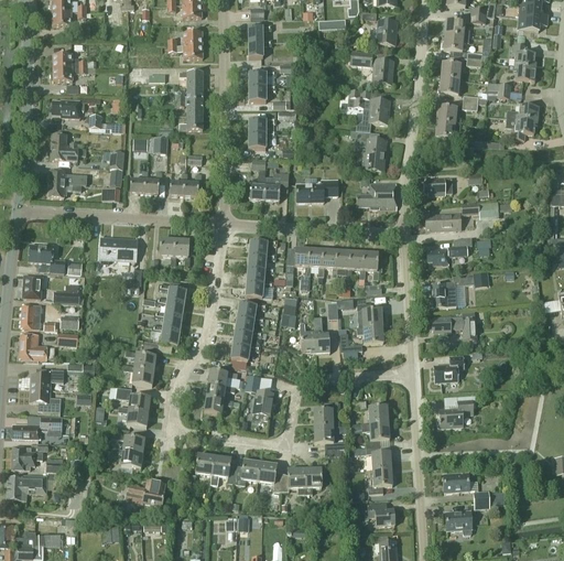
[(71,12),(71,0),(51,0),(52,12),(71,12)]
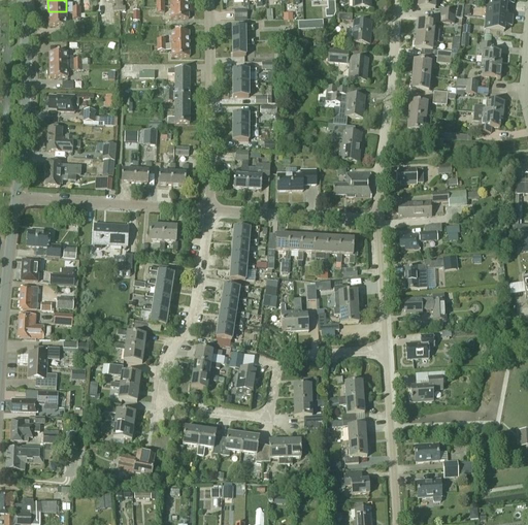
[(327,0),(328,7),(325,7),(325,15),(333,15),(335,11),(333,0),(327,0)]
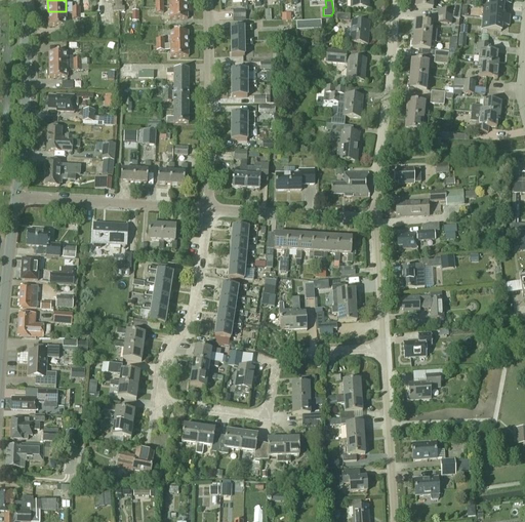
[(108,17),(109,1),(99,1),(99,17),(108,17)]
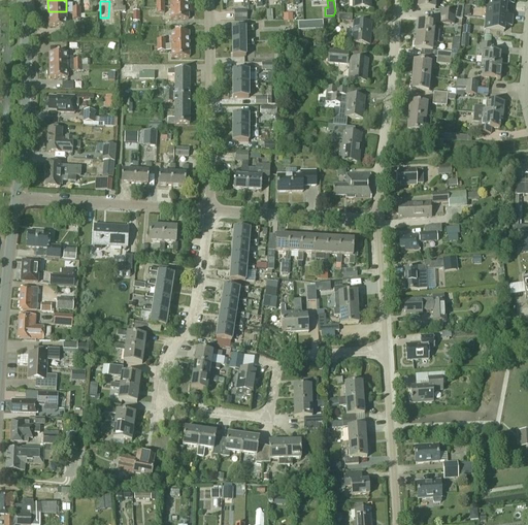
[(189,17),(188,4),(170,4),(170,18),(189,17)]
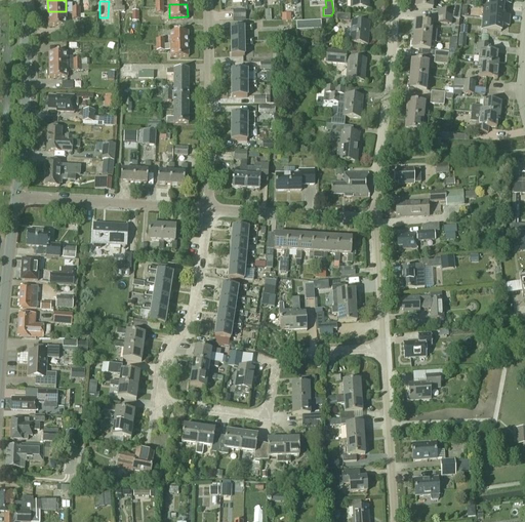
[(501,12),(502,7),(483,5),(482,16),(509,18),(510,13),(501,12)]
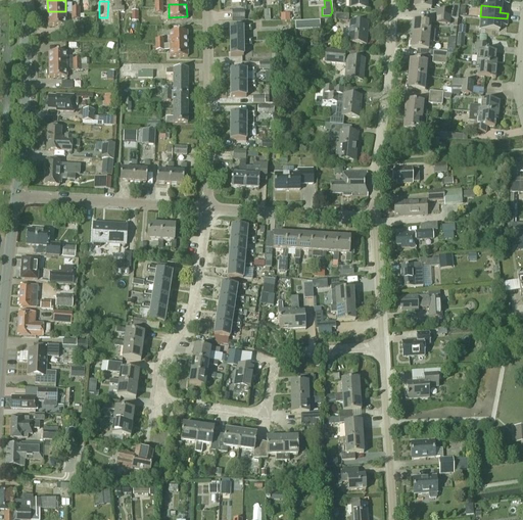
[(244,7),(231,8),(231,15),(244,15),(244,7)]
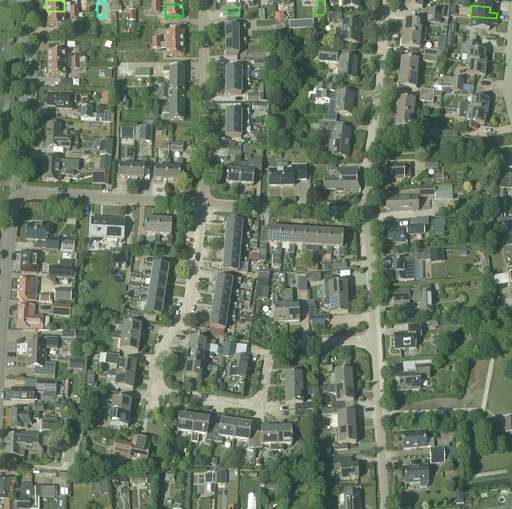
[(64,23),(64,11),(47,11),(47,23),(64,23)]
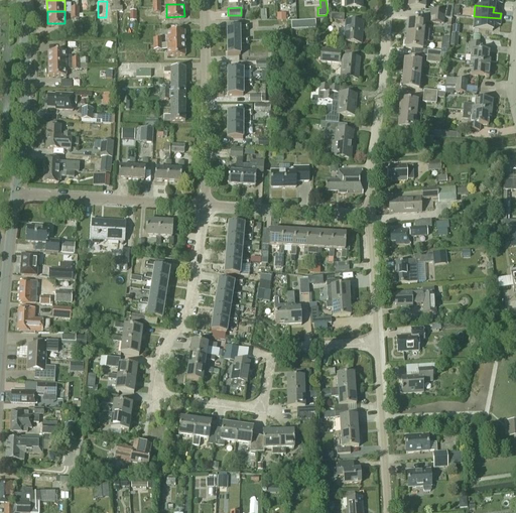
[(344,12),(331,11),(330,18),(344,19),(344,12)]
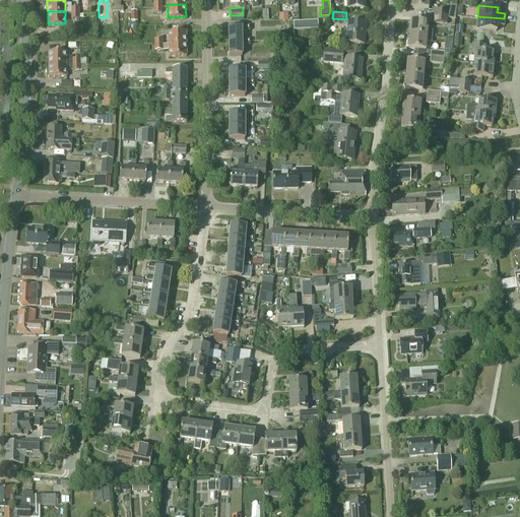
[(504,18),(477,16),(476,27),(479,27),(496,28),(497,23),(503,23),(504,18)]
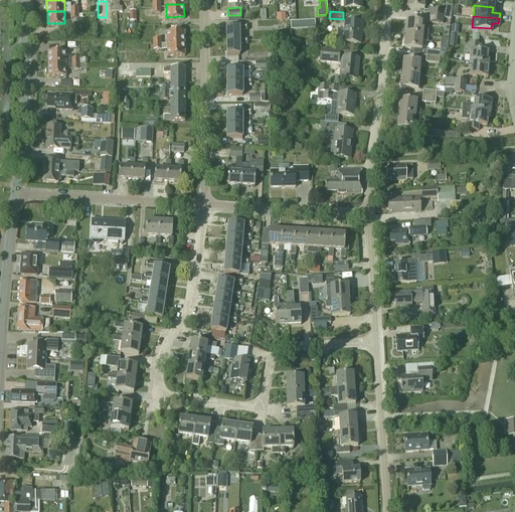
[(405,31),(428,33),(428,28),(424,27),(424,19),(407,18),(405,31)]
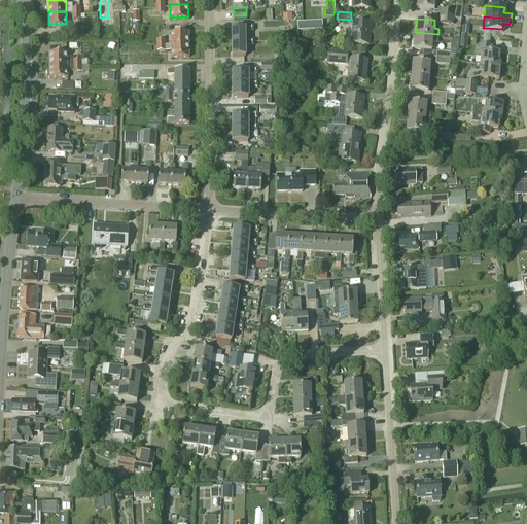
[(296,21),(297,28),(306,28),(305,20),(296,21)]
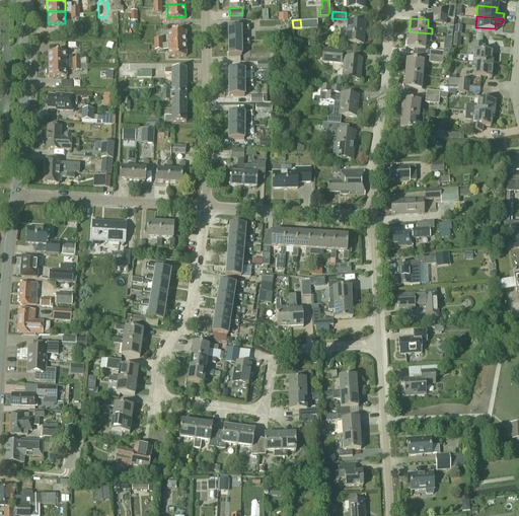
[(339,40),(346,41),(363,42),(365,20),(347,19),(347,26),(340,26),(339,40)]
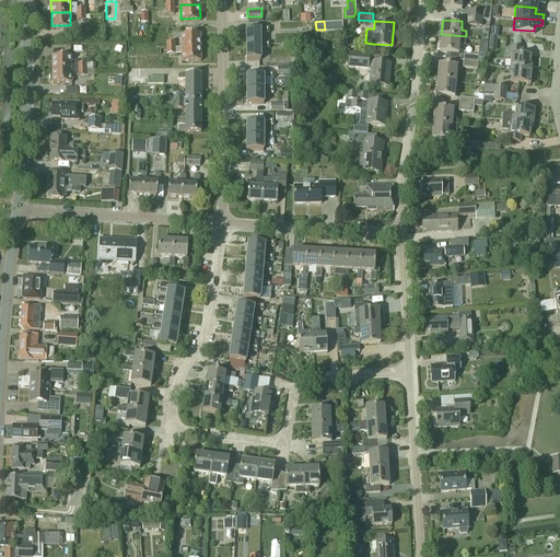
[(89,24),(78,24),(78,34),(89,34),(89,24)]
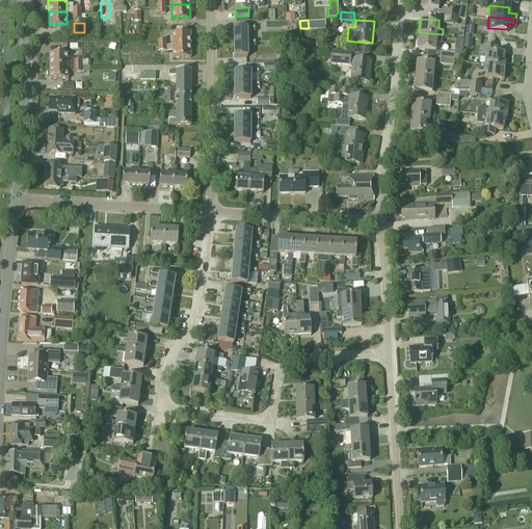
[(234,38),(247,38),(247,29),(256,29),(256,24),(246,24),(246,25),(234,25),(234,38)]
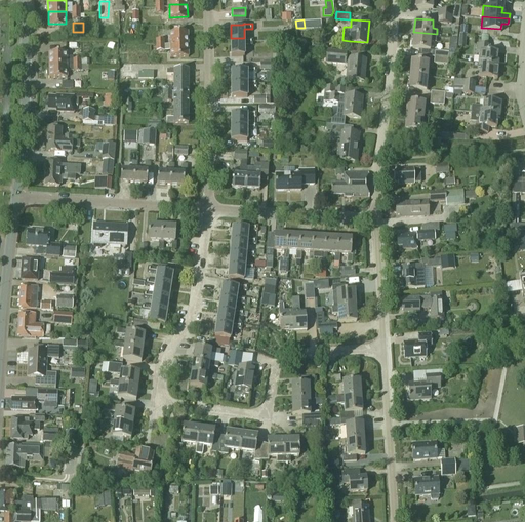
[(188,42),(188,30),(169,30),(170,42),(188,42)]
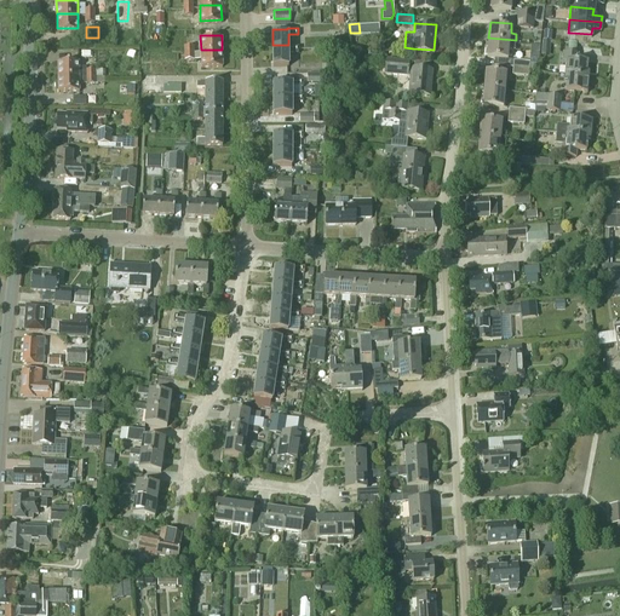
[(488,38),(487,55),(507,57),(509,47),(515,47),(516,40),(488,38)]
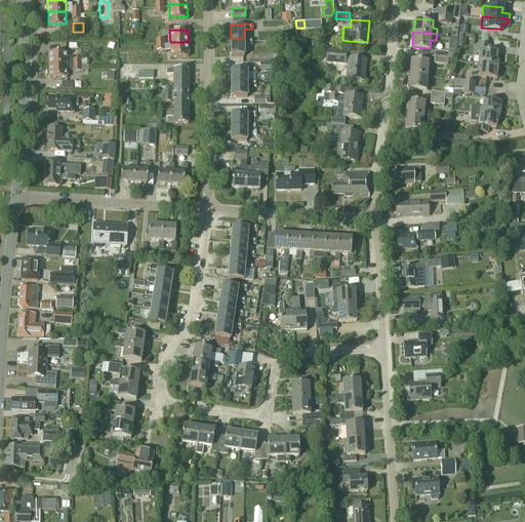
[(252,37),(244,38),(231,38),(231,54),(244,53),(244,43),(252,43),(252,37)]
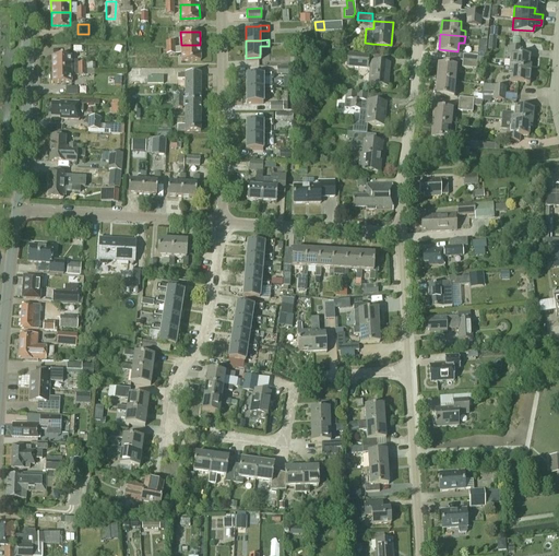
[(200,45),(181,45),(181,59),(200,58),(200,45)]
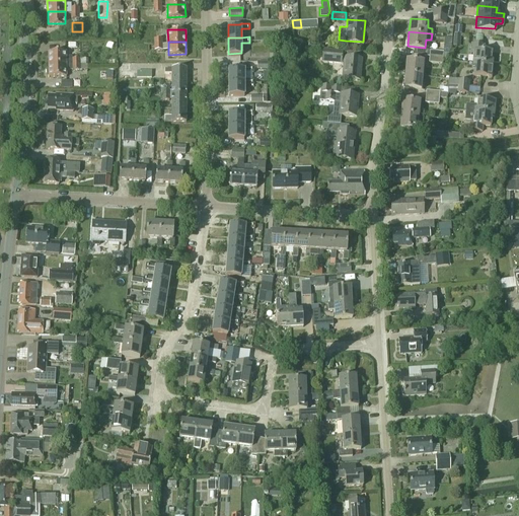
[(472,52),(472,60),(493,62),(493,58),(491,57),(492,49),(484,49),(484,43),(471,42),(470,52),(472,52)]
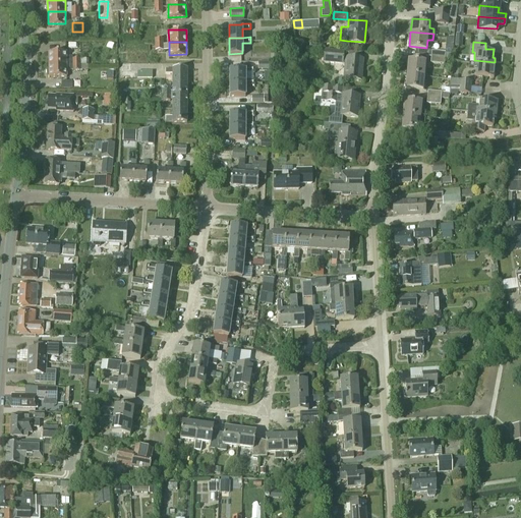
[(445,49),(431,48),(430,55),(445,56),(451,56),(452,47),(445,46),(445,49)]
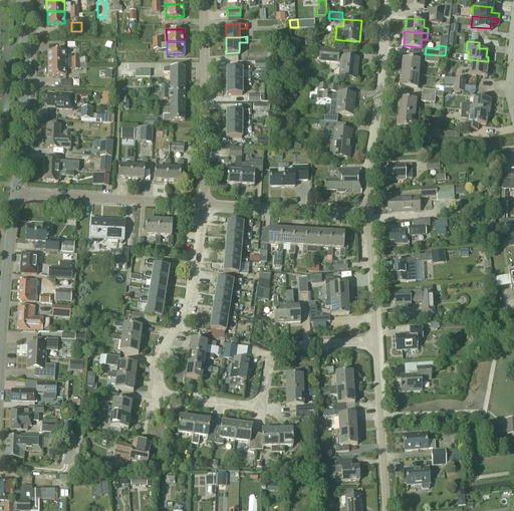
[(337,61),(339,63),(338,76),(356,77),(358,56),(356,56),(356,49),(319,46),(318,59),(337,61)]
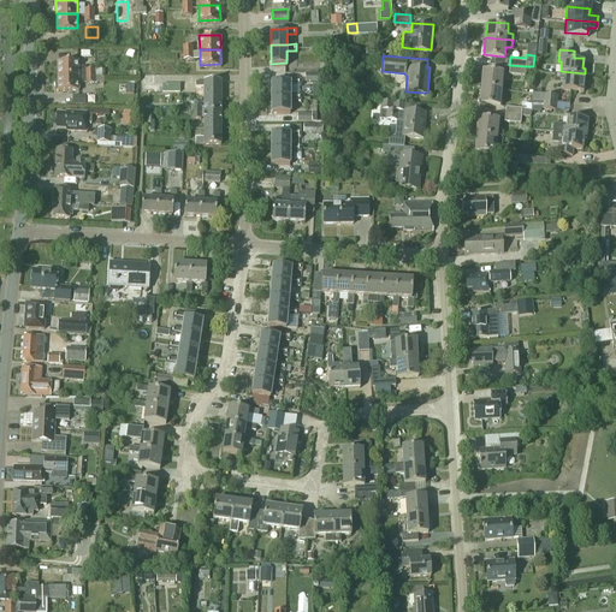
[(57,59),(58,73),(78,73),(86,73),(86,67),(86,64),(78,64),(78,59),(57,59)]
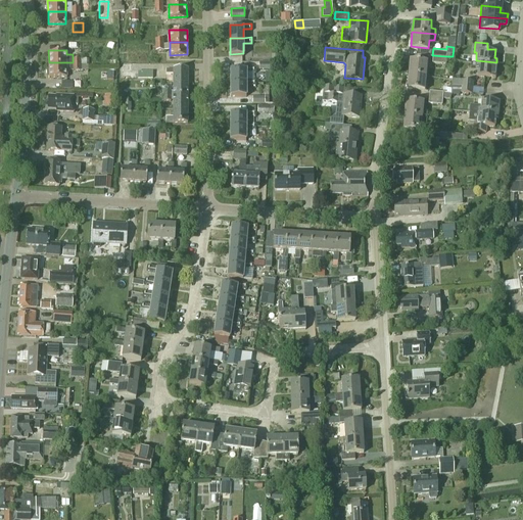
[(410,58),(409,73),(426,75),(427,59),(410,58)]
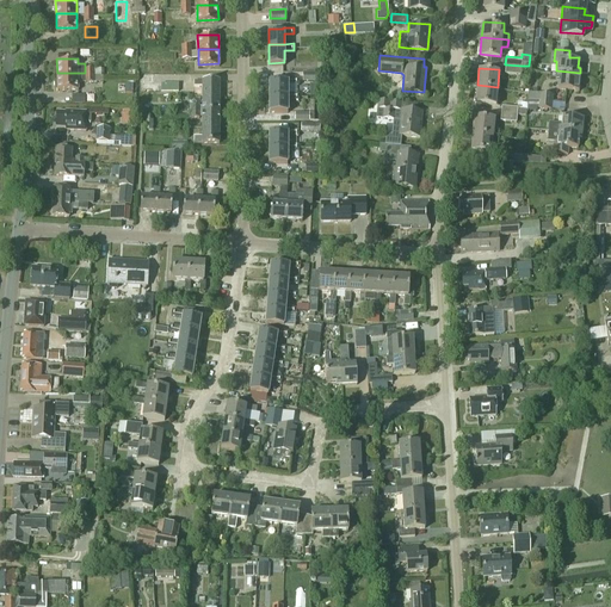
[(159,79),(158,69),(146,70),(147,79),(159,79)]
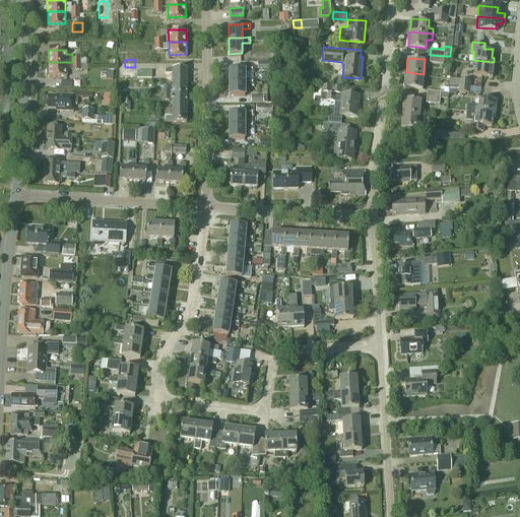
[(257,67),(272,67),(272,59),(257,59),(257,67)]
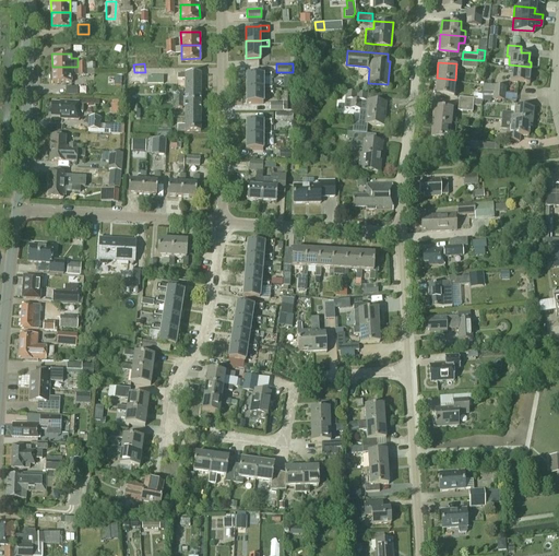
[(530,81),(531,67),(509,64),(503,64),(502,70),(511,70),(510,80),(530,81)]
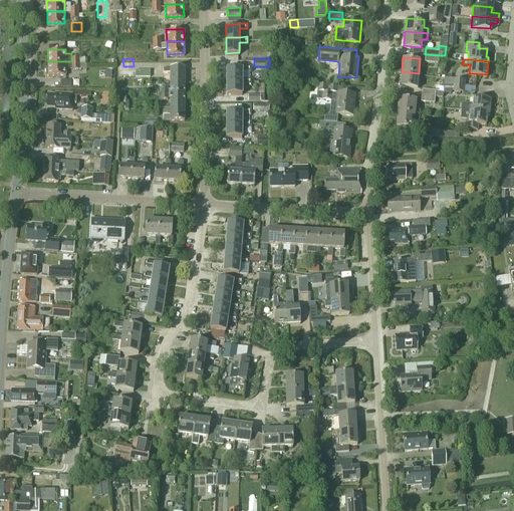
[(79,61),(71,61),(65,61),(48,61),(48,74),(65,73),(65,67),(86,67),(86,61),(79,61)]
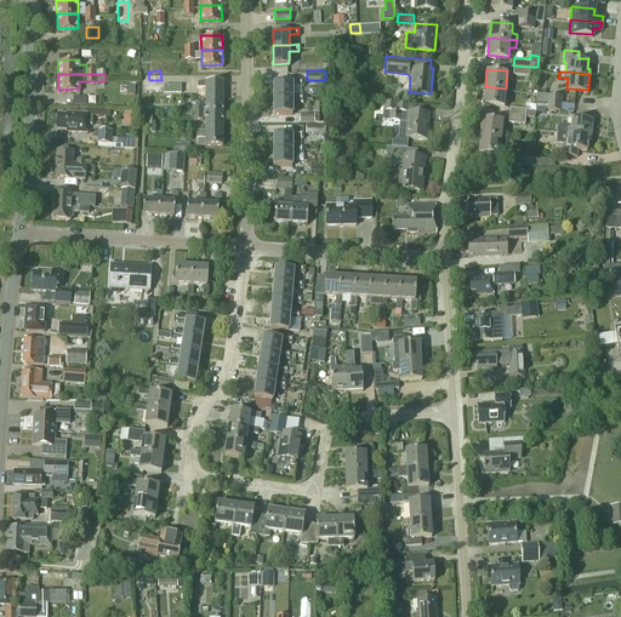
[(273,93),(292,93),(292,84),(303,84),(303,78),(291,78),(291,80),(273,80),(273,93)]
